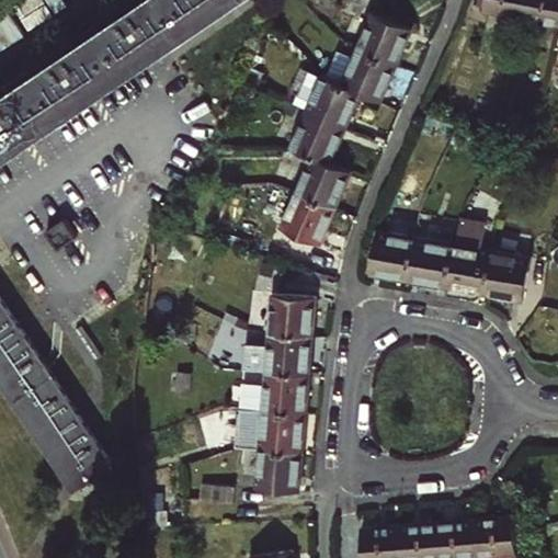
[(0,156),(228,0),(146,0),(0,99),(0,156)]
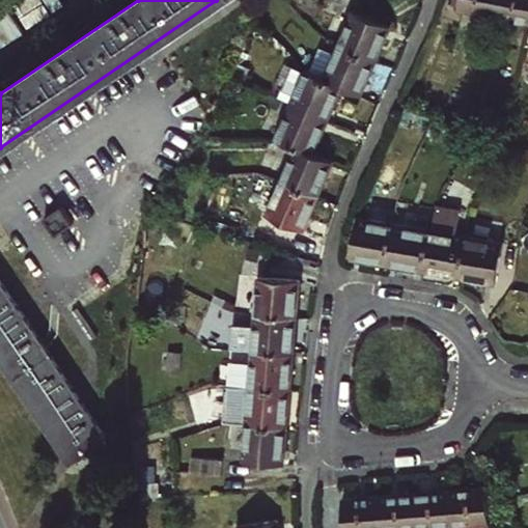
[(456,0),(454,14),(493,20),(496,0),(456,0)]
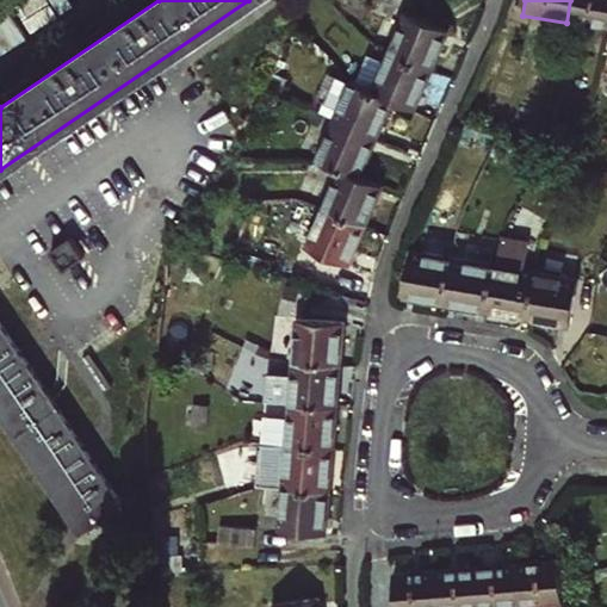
[(606,0),(570,0),(567,23),(605,30),(606,13),(606,0)]
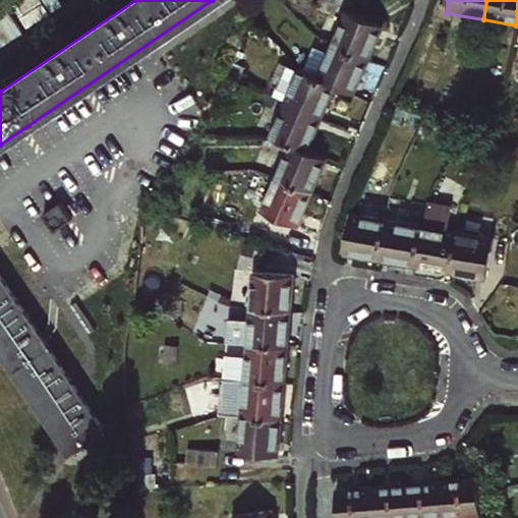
[(328,47),(364,62),(379,29),(342,12),(328,47)]
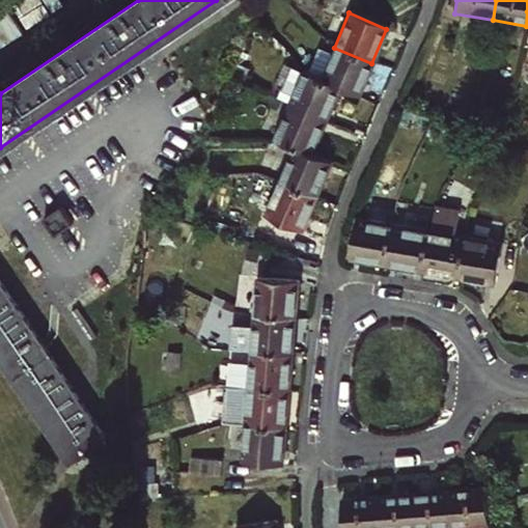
[(339,89),(357,96),(371,63),(334,48),(321,81),(339,89)]
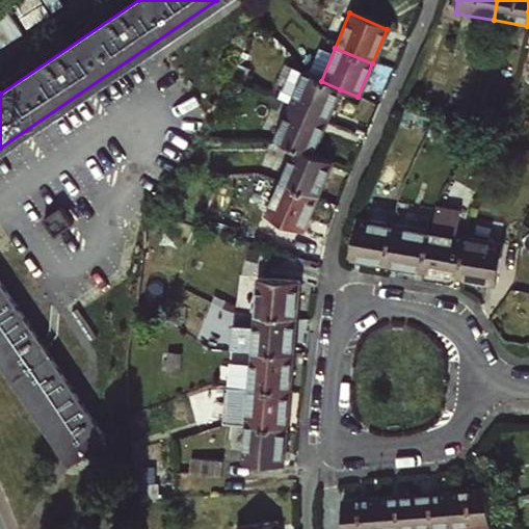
[(286,108),(325,125),(340,89),(321,81),(302,72),(286,108)]
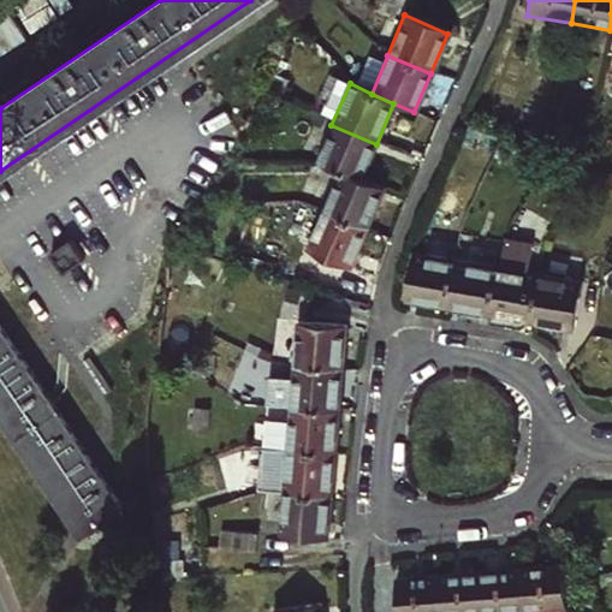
[(337,173),(360,183),(376,144),(331,125),(314,164),(337,173)]
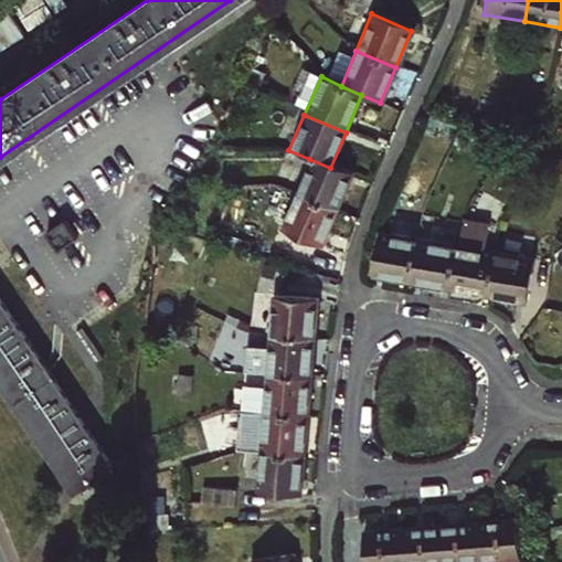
[(295,194),(336,212),(350,177),(330,168),(309,159),(295,194)]
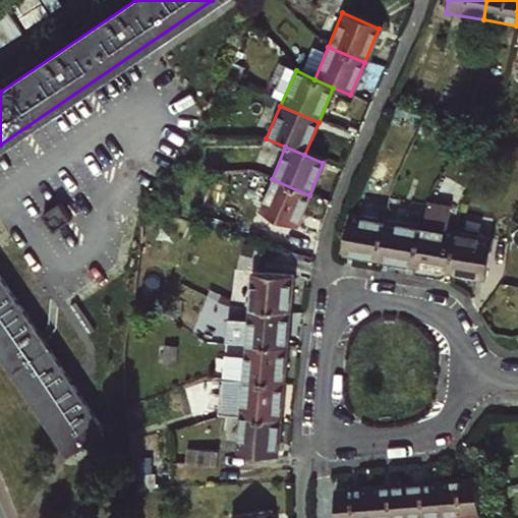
[(256,213),(294,229),(309,195),(272,179),(256,213)]
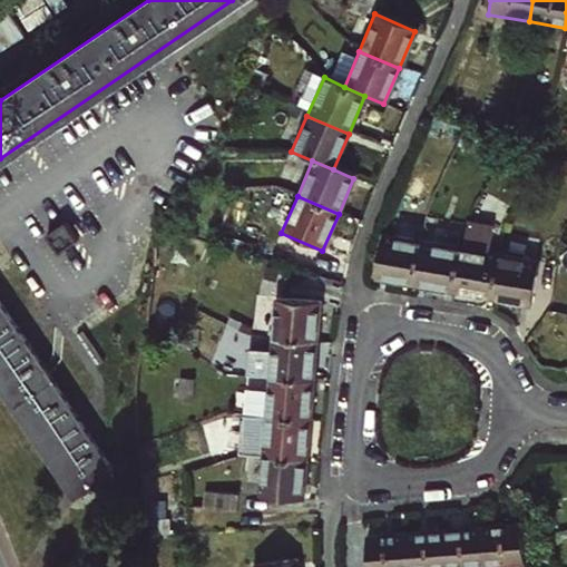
[(450,295),(488,302),(496,258),(484,256),(487,233),(462,227),(458,252),(450,295)]
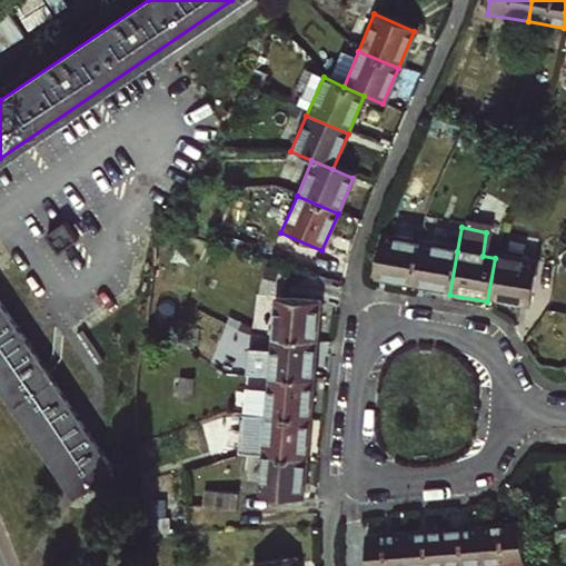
[(371,280),(413,288),(419,245),(379,237),(371,280)]
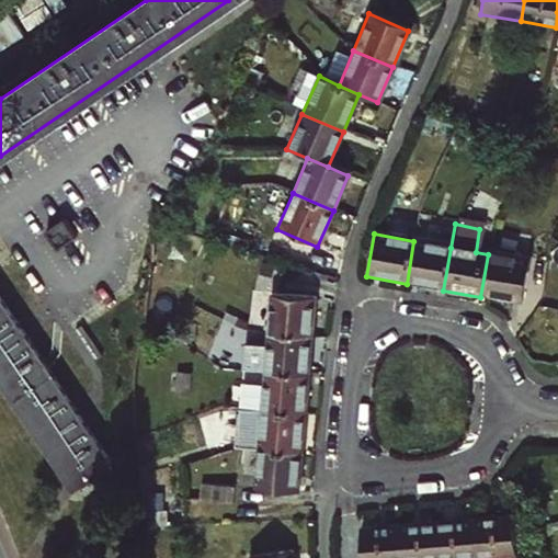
[(407,284),(443,291),(451,248),(413,241),(407,284)]
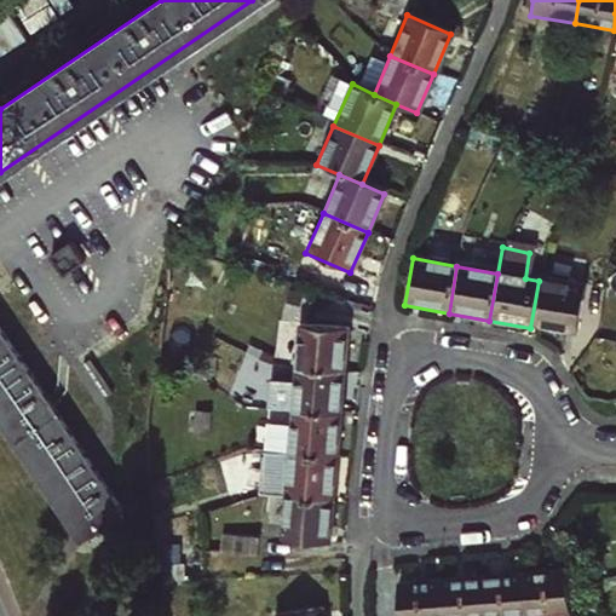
[(530,328),(575,337),(583,288),(539,281),(530,328)]
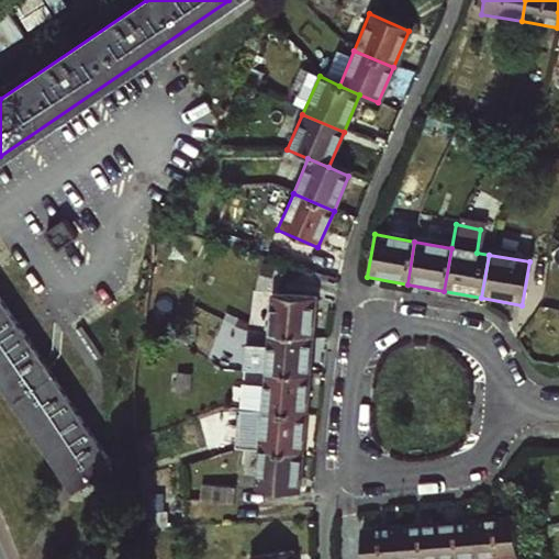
[(267,336),(310,341),(313,300),(270,297),(267,336)]
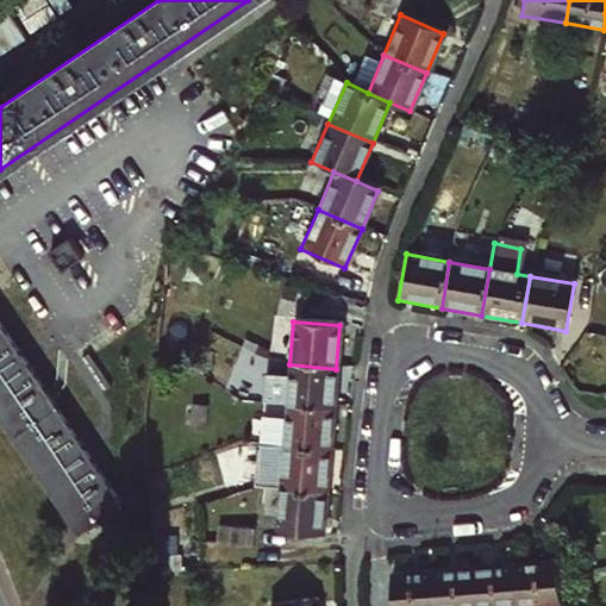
[(116,505),(0,336),(0,416),(77,531),(116,505)]
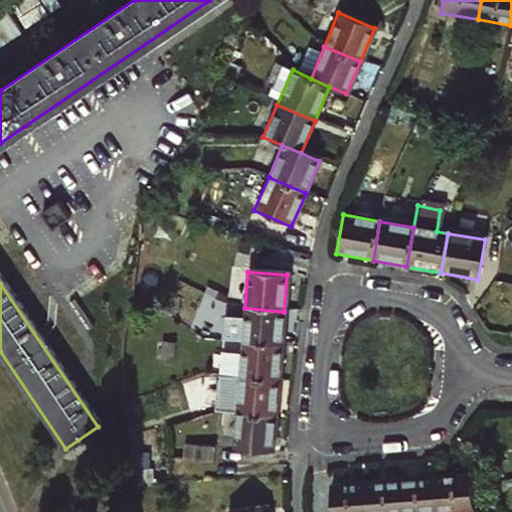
[(241,343),(281,347),(284,312),(244,308),(243,319),(224,318),(223,342),(241,343)]
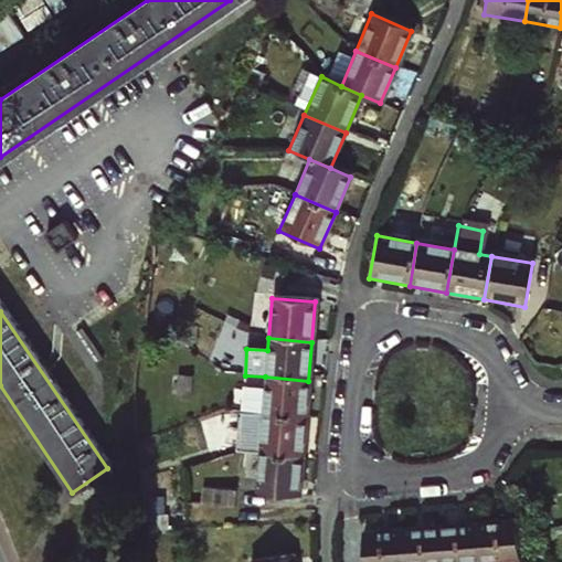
[(166,395),(179,396),(180,377),(168,375),(166,395)]
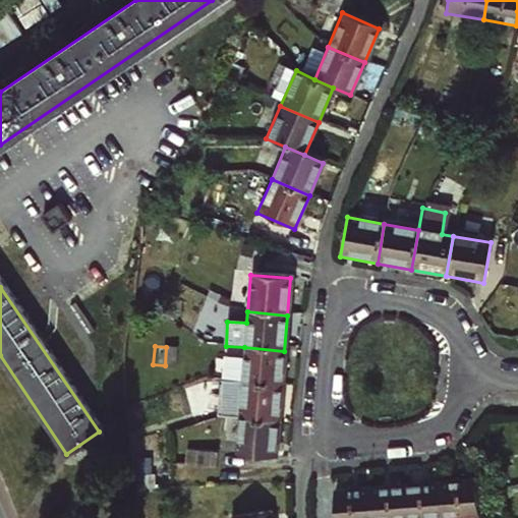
[(222,381),(281,387),(284,351),(244,347),(243,358),(224,356),(222,381)]
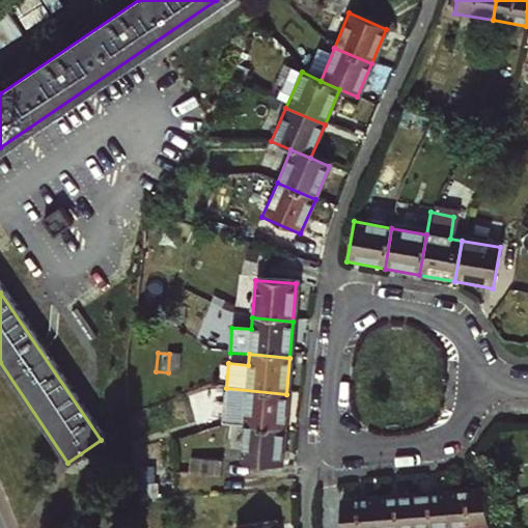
[(243,426),(283,431),(286,394),(226,388),(223,424),(243,426)]
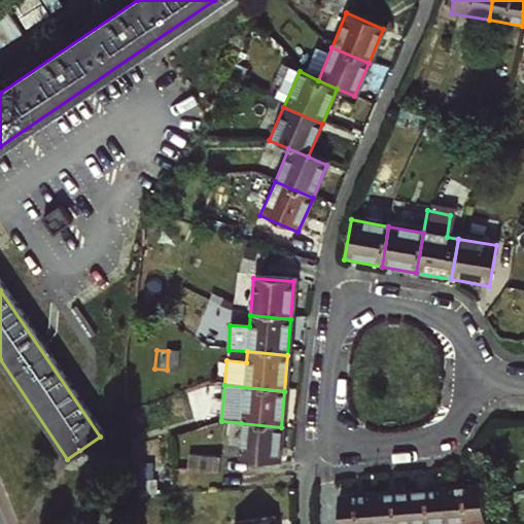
[(237,459),(278,462),(281,427),(241,423),(237,459)]
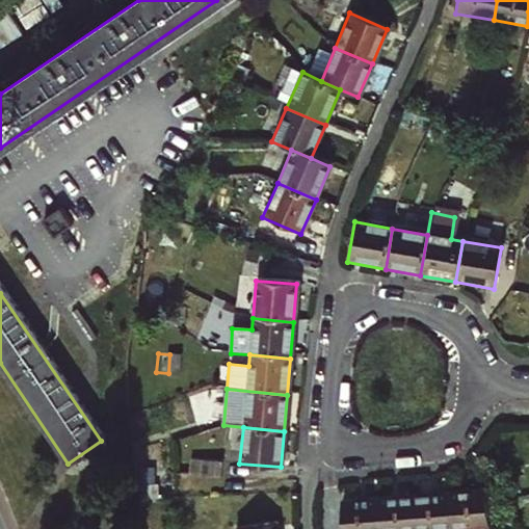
[(188,476),(219,478),(220,464),(189,461),(188,476)]
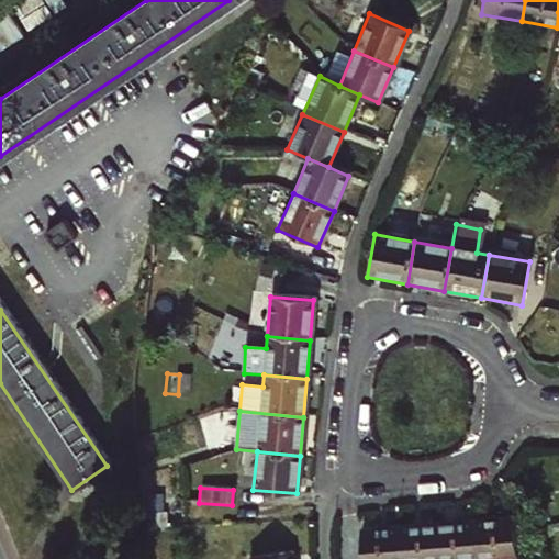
[(514,558),(512,522),(471,524),(476,558),(514,558)]
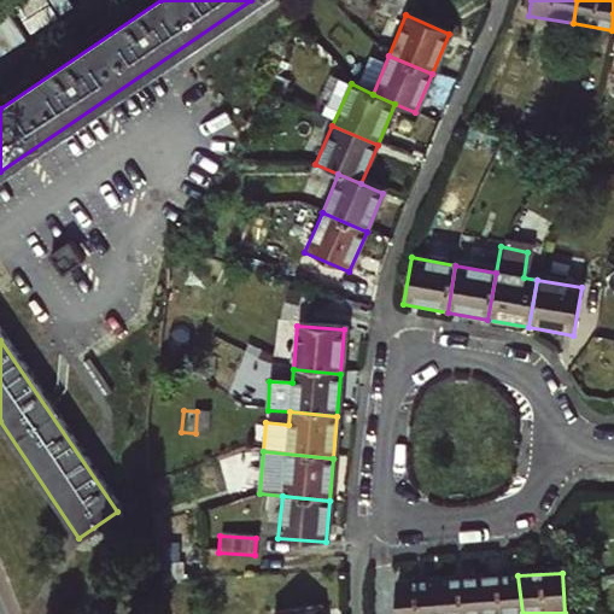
[(522,613),(518,576),(477,579),(480,613),(522,613)]
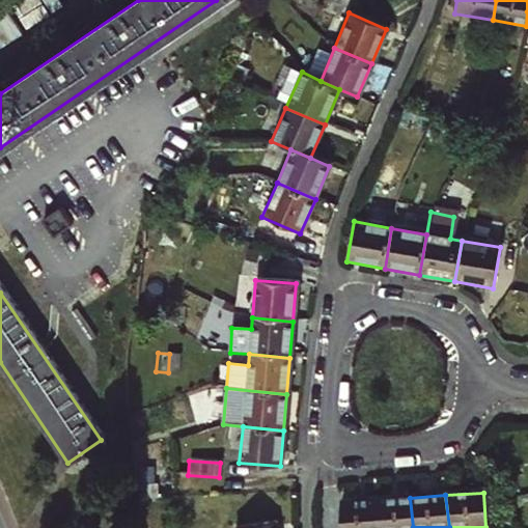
[(413,527),(410,498),(373,500),(377,527),(413,527)]
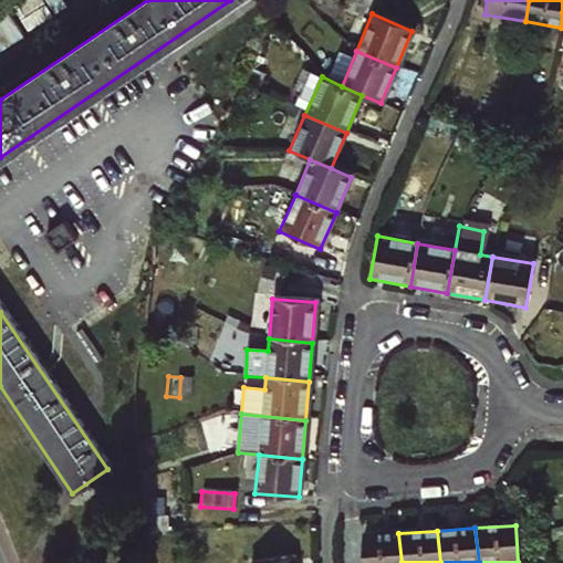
[(402,562),(398,533),(362,537),(364,562),(402,562)]
